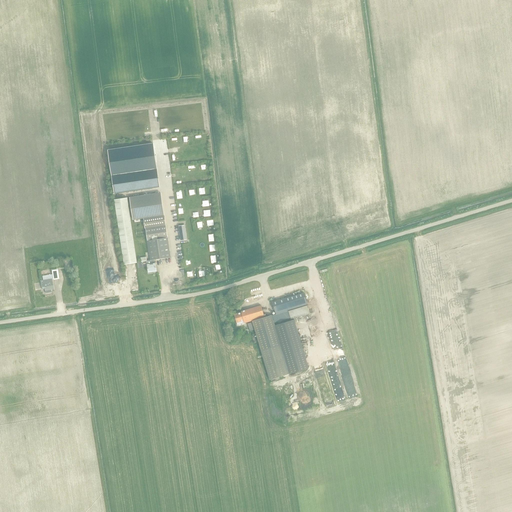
[(158,170),(113,176),(115,193),(160,188),(158,170)]
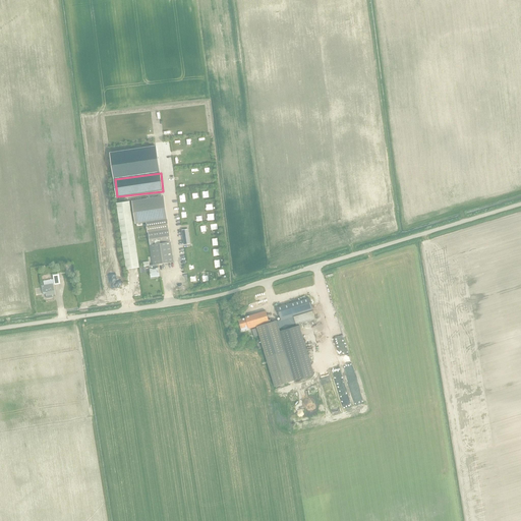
[(169,229),(168,230),(163,196),(132,200),(135,224),(145,222),(147,233),(148,232),(153,265),(149,266),(149,262),(142,263),(143,267),(150,266),(151,277),(159,276),(158,268),(158,266),(157,267),(157,265),(173,262),(169,229)]
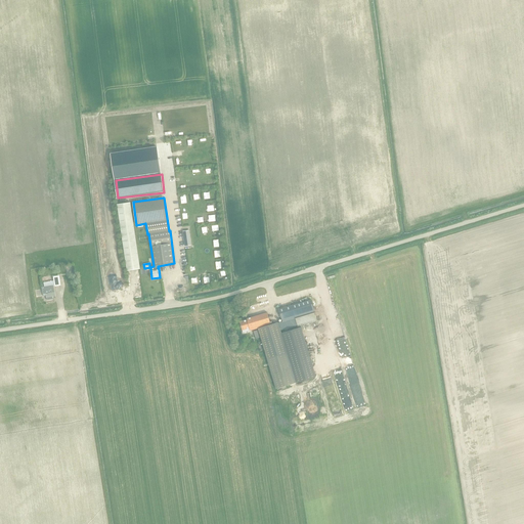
[(118,204),(127,270),(140,269),(131,203),(118,204)]
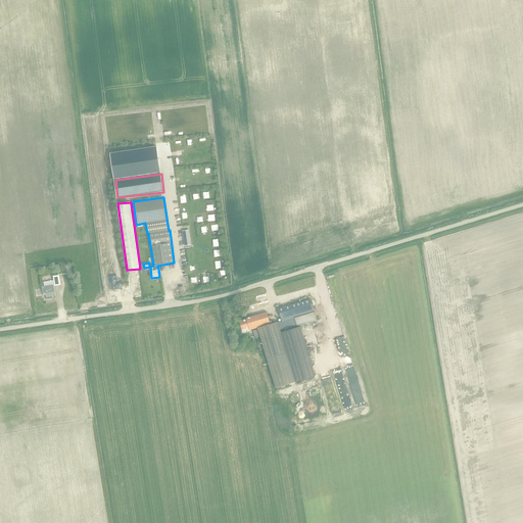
[(52,296),(55,295),(53,284),(41,286),(43,294),(45,293),(46,299),(53,298),(52,296)]
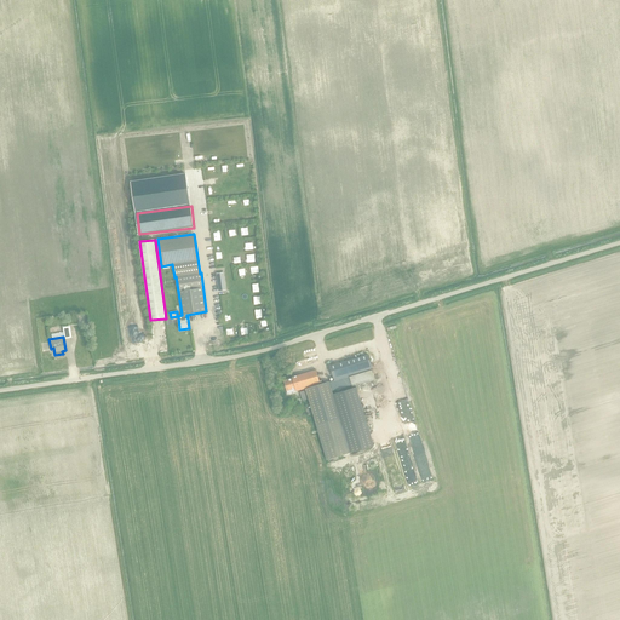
[(352,389),(352,386),(375,379),(368,355),(329,366),(334,380),(321,384),(316,369),(292,377),(292,378),(283,380),(287,390),(296,388),(296,391),(305,389),(327,460),(351,453),(333,395),(352,389)]
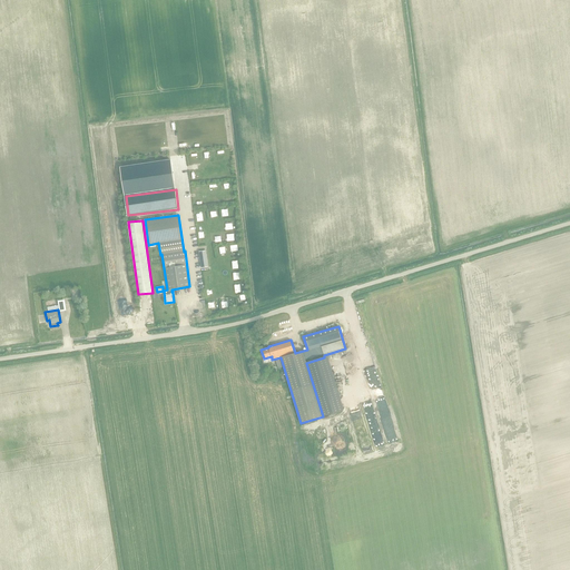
[(306,363),(323,416),(344,410),(327,356),(324,357),(306,363)]
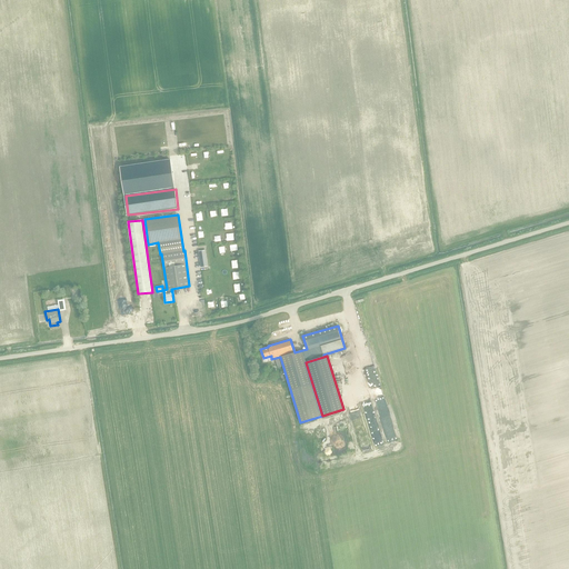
[(346,399),(348,413),(358,411),(356,397),(346,399)]
